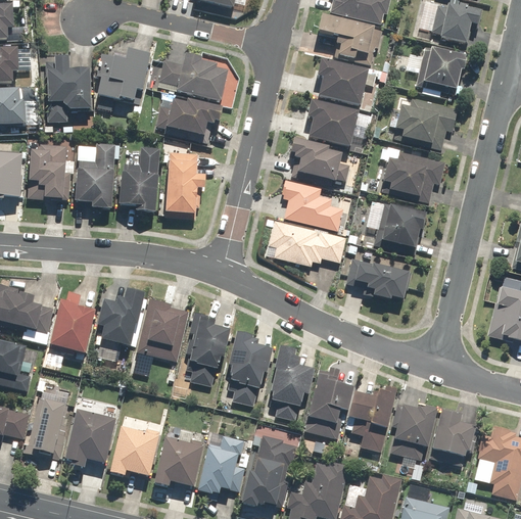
[(192,0),(192,1),(232,10),(234,0),(192,0)]
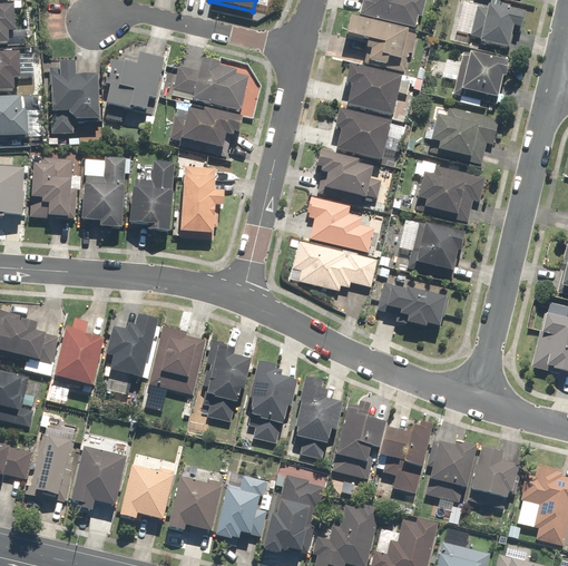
[(362,0),(360,13),(417,27),(419,15),(423,16),(427,0),(362,0)]
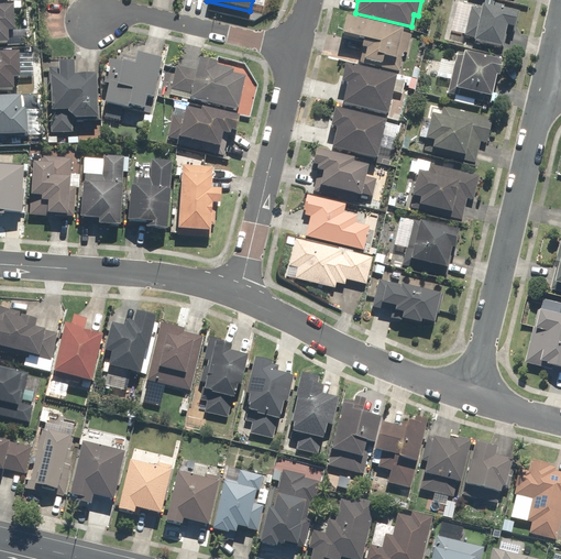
[(516,32),(520,10),(493,3),(492,8),(472,3),(464,34),(473,36),(472,42),(503,48),(508,30),(516,32)]
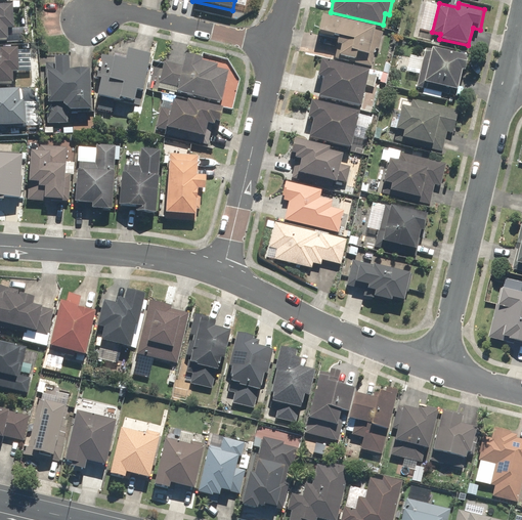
[(0,41),(7,41),(6,29),(13,29),(13,4),(0,4),(0,41)]
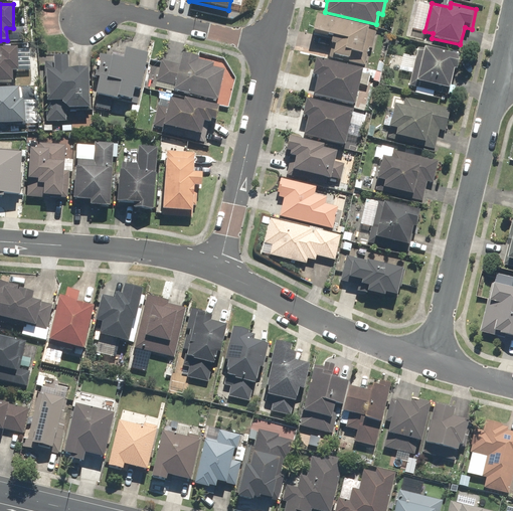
[(374,29),(315,15),(311,33),(334,38),(329,55),(366,64),(374,29)]
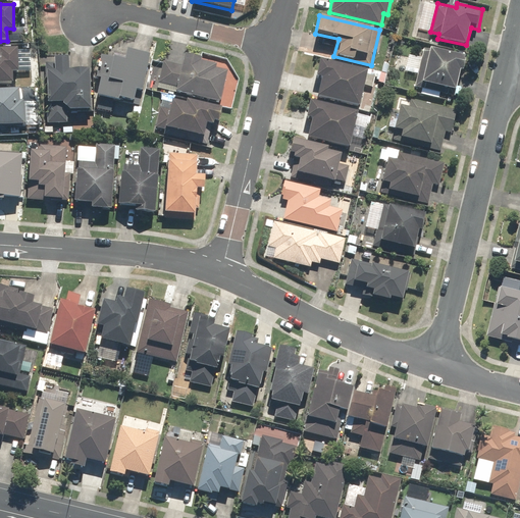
[(423,46),(415,85),(457,95),(465,56),(423,46)]
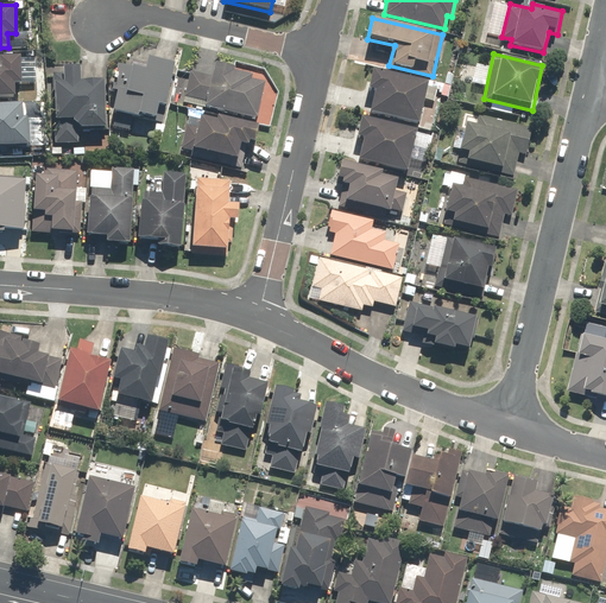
[(0,97),(14,97),(13,84),(20,84),(19,56),(0,56),(0,97)]
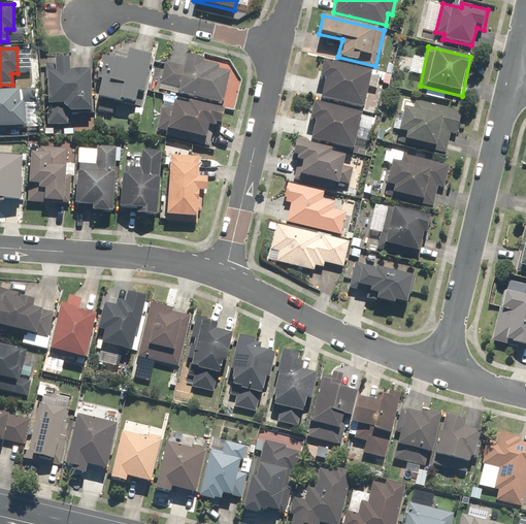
[(142,93),(151,56),(127,51),(125,61),(101,56),(96,78),(100,79),(96,98),(121,103),(121,101),(133,104),(136,92),(142,93)]
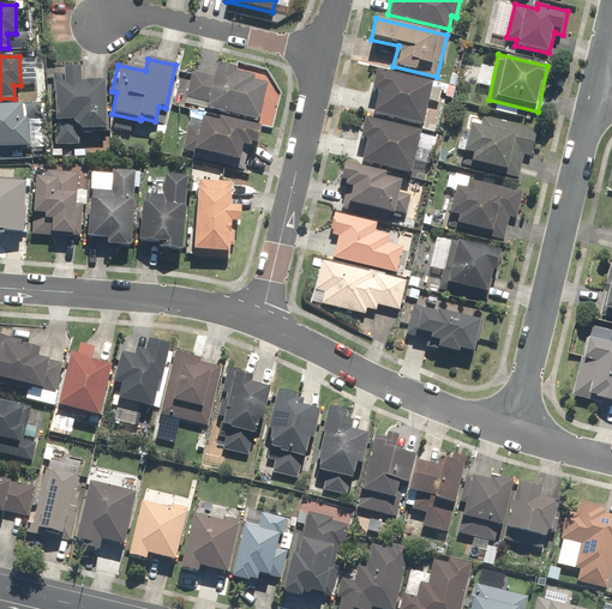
[(204,109),(257,121),(265,84),(252,80),(253,76),(235,72),(235,68),(216,64),(213,76),(193,71),(186,102),(205,107),(204,109)]
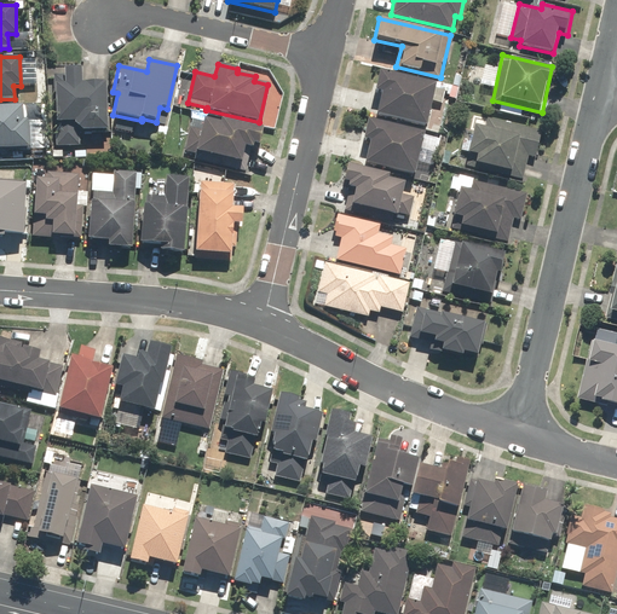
[(53,73),(56,145),(81,145),(81,132),(109,131),(108,80),(81,80),(81,68),(63,68),(63,73),(53,73)]
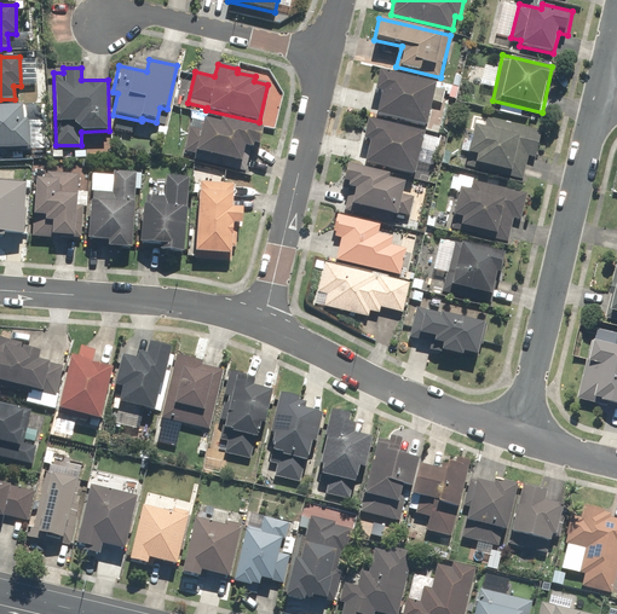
[(436,84),(379,70),(374,92),(380,93),(375,115),(426,127),(436,84)]
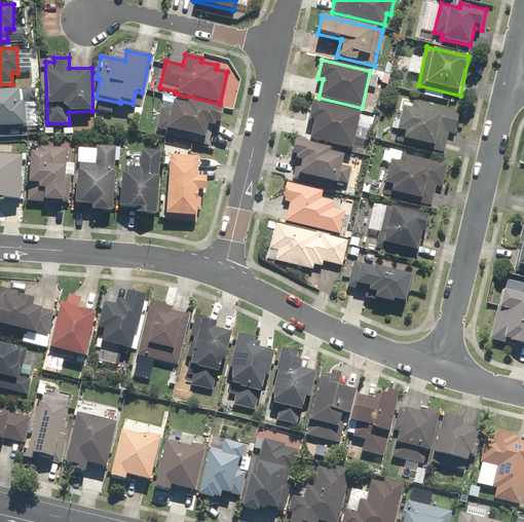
[(23,88),(0,88),(0,129),(25,128),(23,88)]
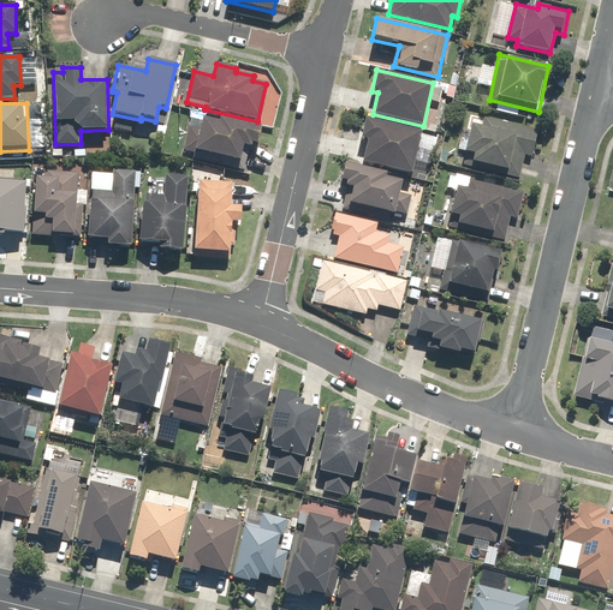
[(257,144),(261,126),(219,118),(218,121),(191,115),(183,155),(245,168),(251,143),(257,144)]
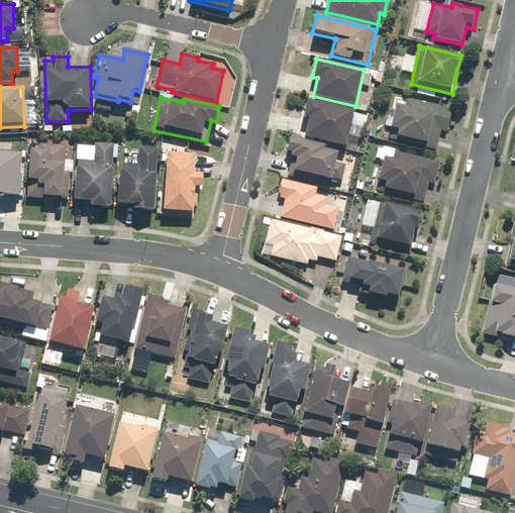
[(447,130),(453,108),(406,97),(404,106),(395,104),(388,137),(436,148),(441,129),(447,130)]
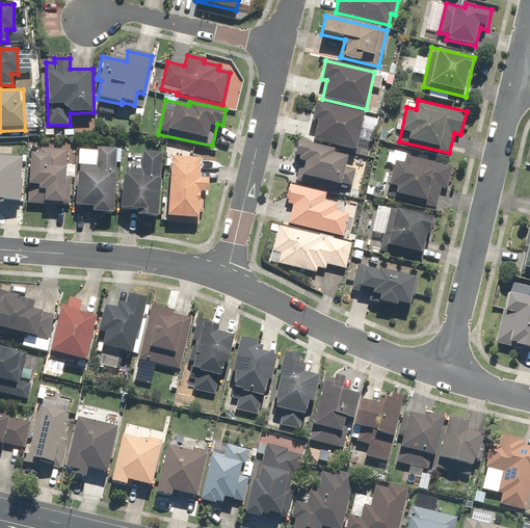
[(364,113),(315,102),(311,120),(316,121),(312,141),(355,151),(364,113)]
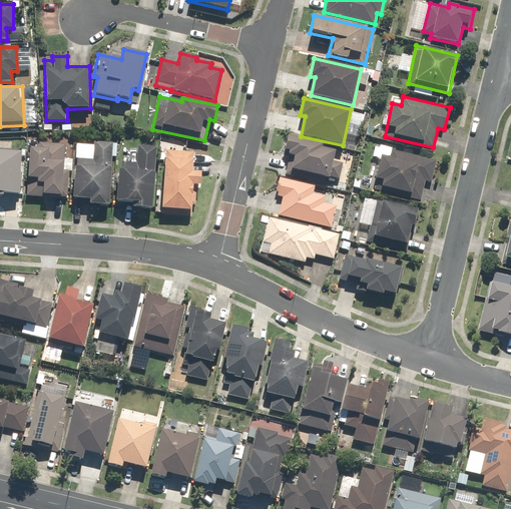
[(323,144),(287,136),(283,154),(290,155),(286,173),(327,183),(334,151),(322,148),(323,144)]
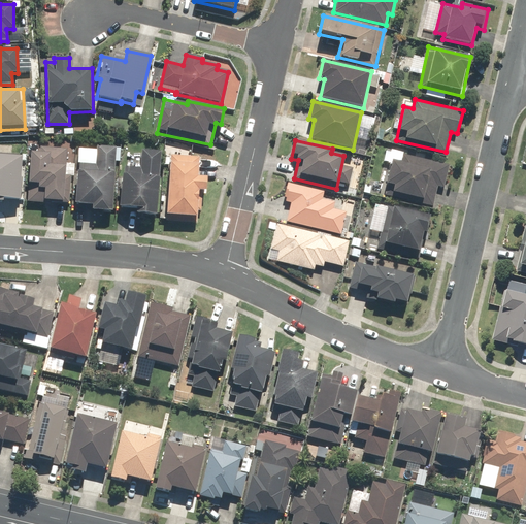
[(112,215),(118,144),(97,143),(97,148),(78,146),(74,204),(91,205),(91,213),(112,215)]
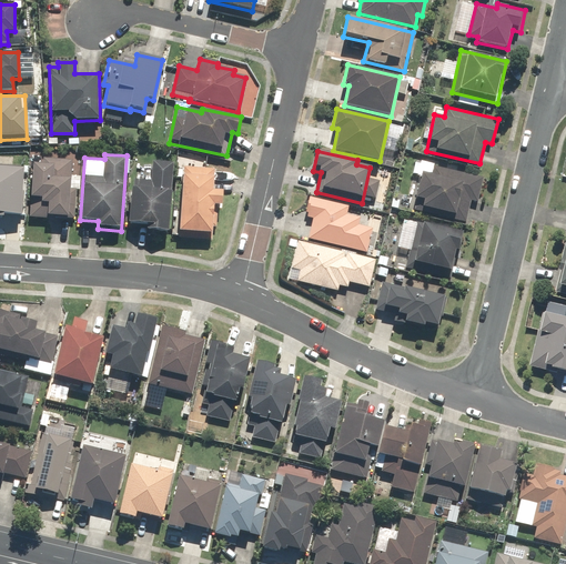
[(32,163),(28,215),(74,219),(77,188),(81,188),(81,174),(73,173),(73,158),(44,157),(43,164),(32,163)]
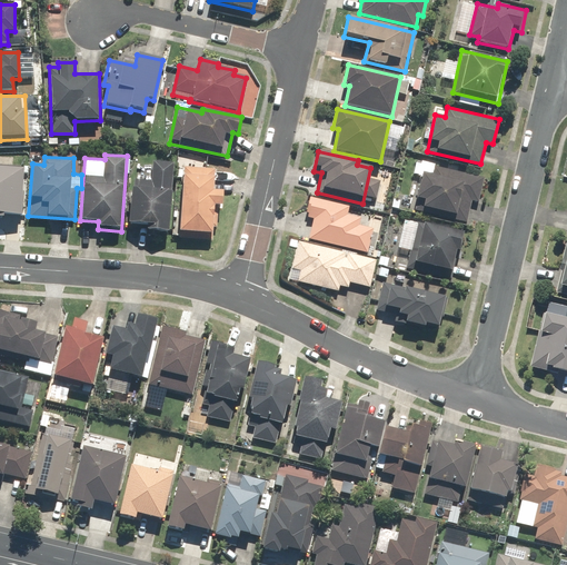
[(169,236),(175,161),(153,159),(151,179),(131,177),(128,225),(147,227),(147,234),(169,236)]
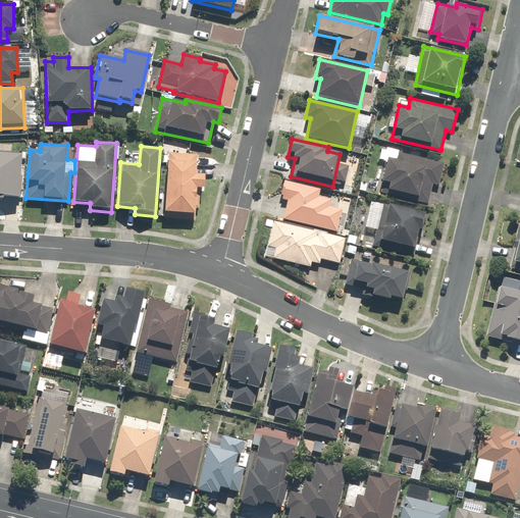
[(439,184),(445,161),(399,150),(396,160),(386,158),(380,182),(383,183),(380,192),(429,203),(433,183),(439,184)]
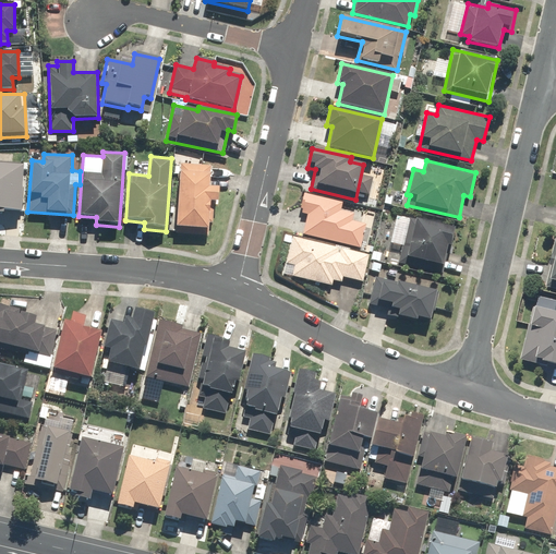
[(179,161),(173,232),(208,235),(209,221),(216,221),(218,187),(212,187),(213,164),(179,161)]
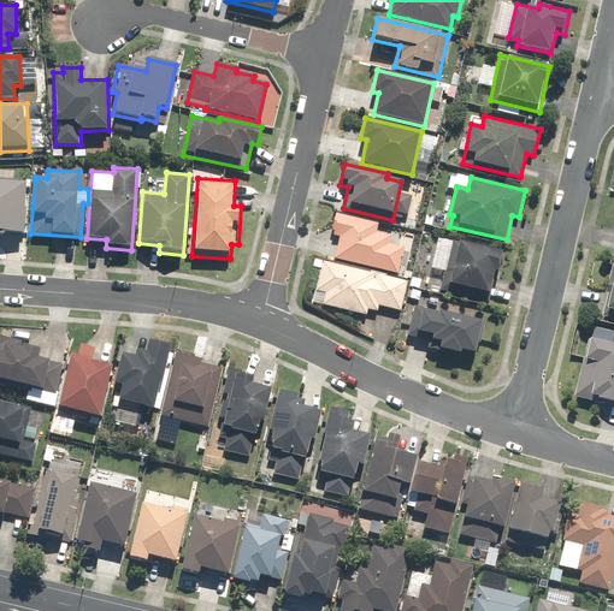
[(24,183),(0,181),(0,237),(21,238),(24,183)]
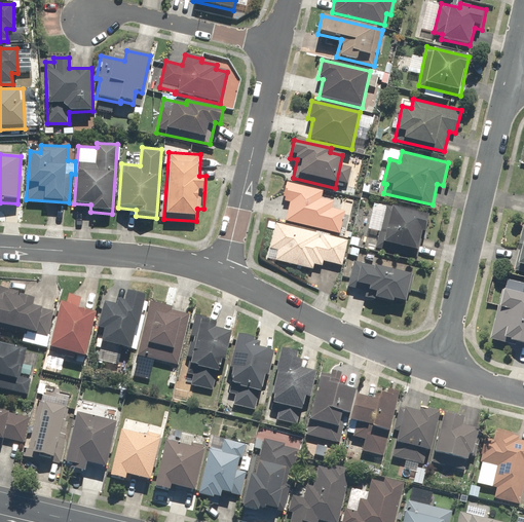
[(286,220),(340,233),(346,210),(333,207),(335,199),(323,196),(325,189),(287,180),(282,199),(290,200),(286,220)]
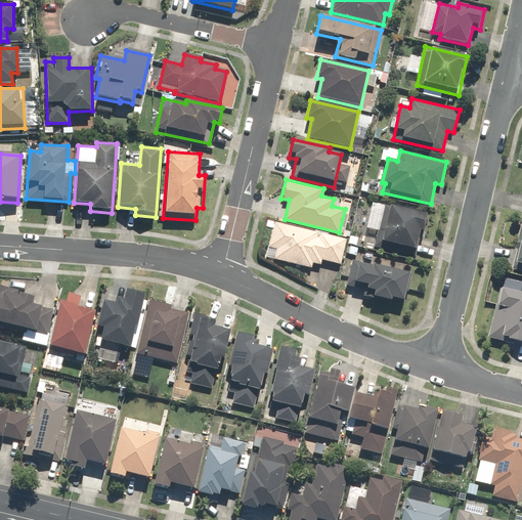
[(426,213),(384,203),(374,245),(416,255),(426,213)]
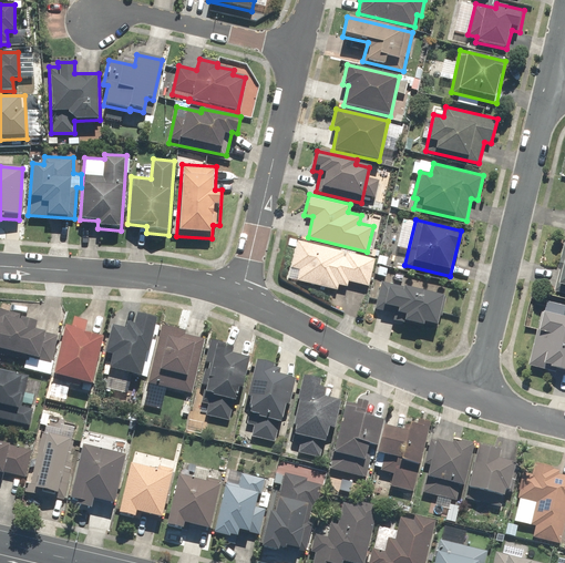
[(376,257),(298,239),(291,267),(299,269),(297,280),(338,289),(339,284),(348,286),(349,280),(370,285),(376,257)]
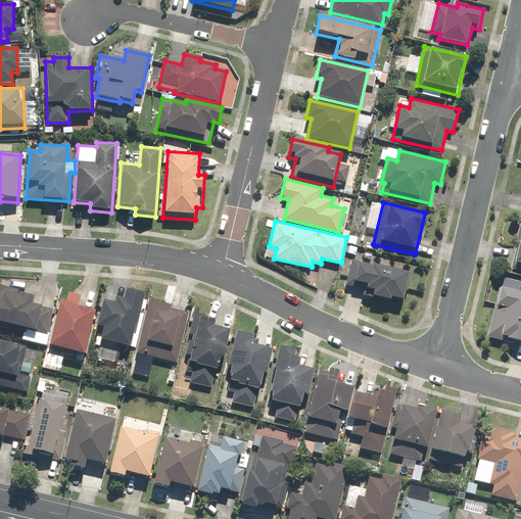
[(413,273),(351,258),(345,283),(365,288),(363,294),(389,300),(389,298),(406,301),(413,273)]
